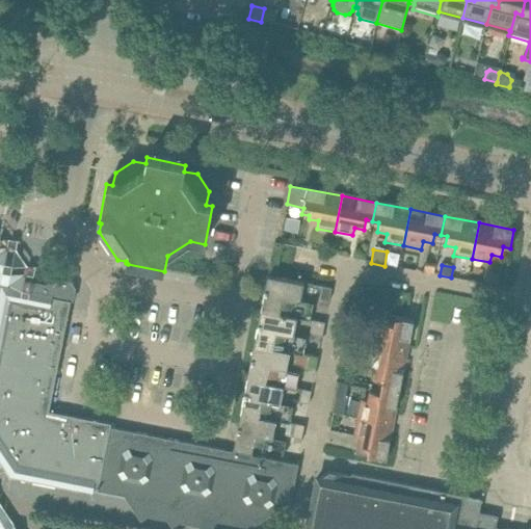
[(423,273),(433,274),(434,268),(424,266),(423,273)]
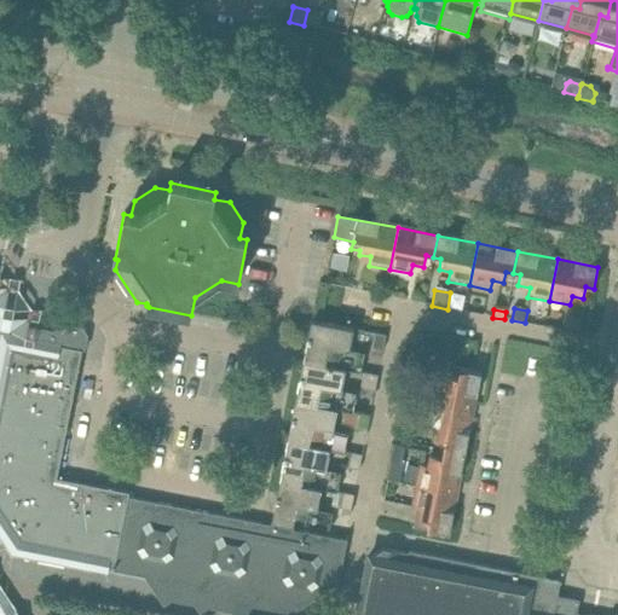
[(567,319),(565,330),(578,332),(579,321),(567,319)]
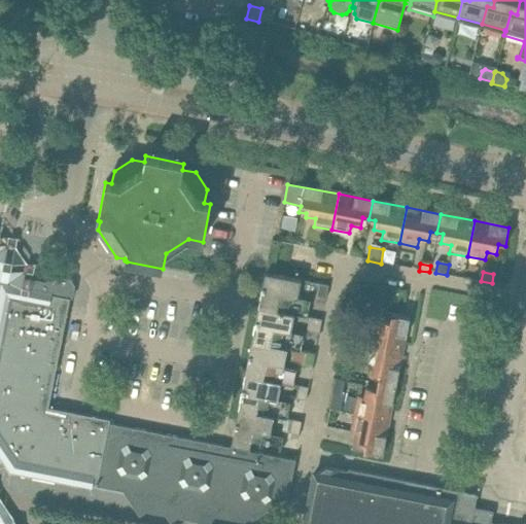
[(300,282),(270,276),(265,275),(257,310),(293,317),(293,316),(276,313),(278,307),(287,309),(288,300),(296,301),(300,282)]
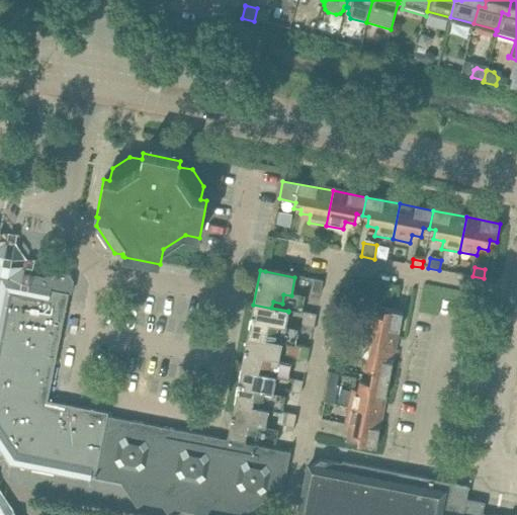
[(47,403),(63,319),(70,284),(67,279),(53,276),(48,279),(47,283),(2,274),(0,283),(0,446),(11,463),(55,471),(56,468),(76,473),(76,476),(90,479),(90,480),(94,481),(106,418),(107,414),(47,403)]
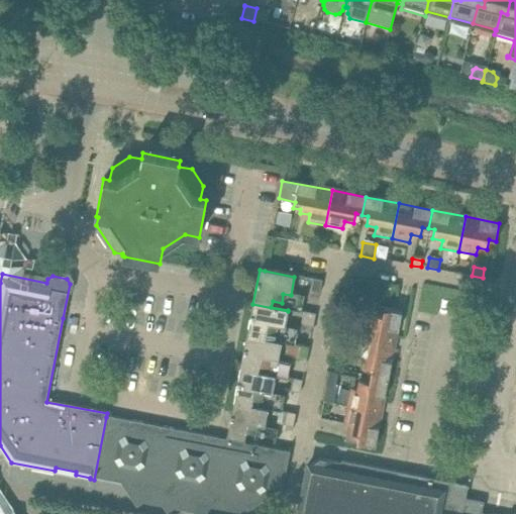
[(310,294),(319,295),(321,282),(312,281),(310,294)]
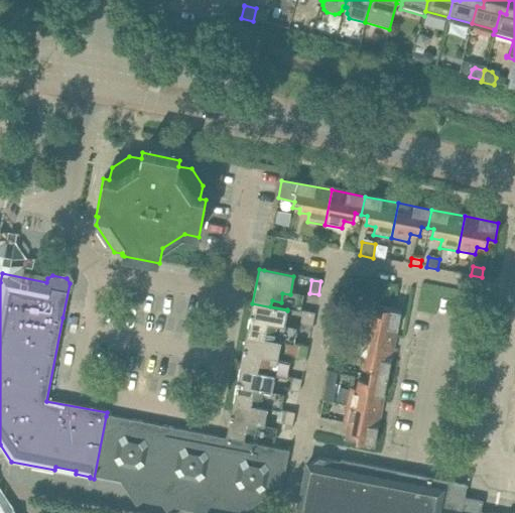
[(283,328),(287,310),(252,303),(246,337),(280,344),(280,343),(264,340),(265,334),(274,336),(276,327),(283,328)]
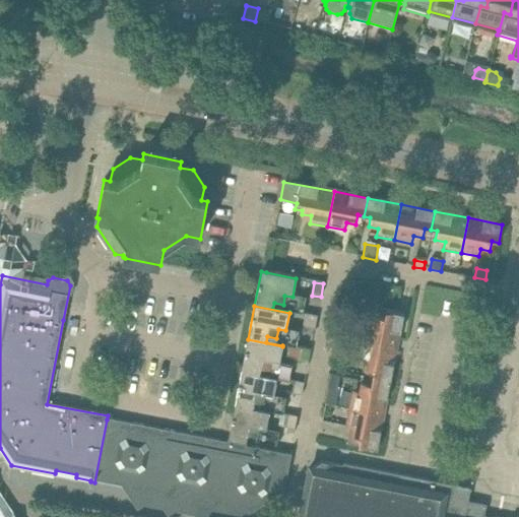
[(365,325),(362,343),(396,350),(403,316),(385,312),(384,319),(374,317),(373,327),(365,325)]
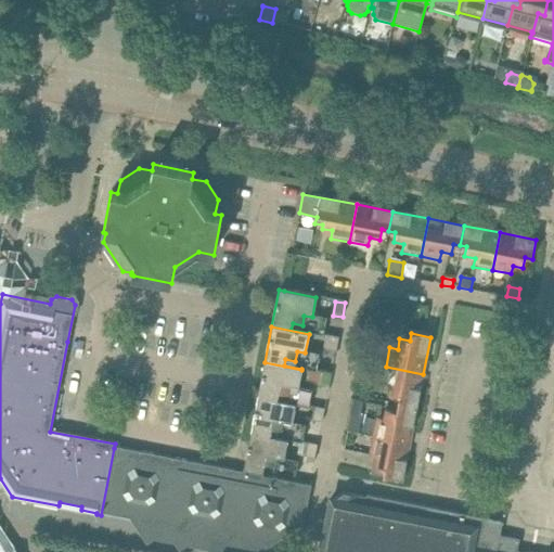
[(325,350),(335,352),(338,338),(327,337),(325,350)]
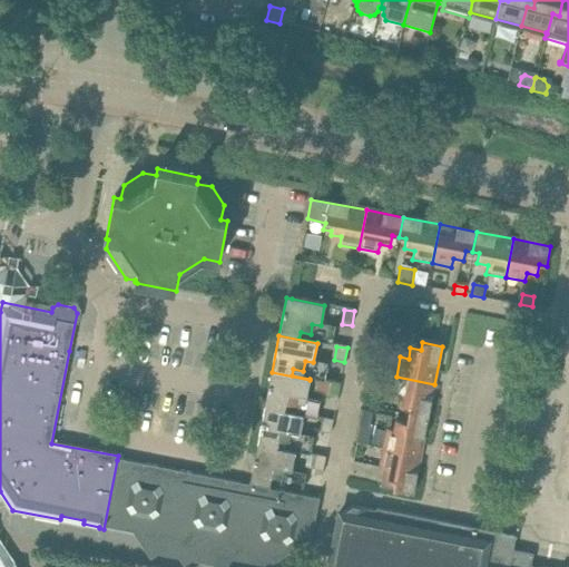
[(306,399),(310,380),(272,372),(264,409),(303,417),(303,416),(284,412),(285,406),(296,408),(297,397),(306,399)]
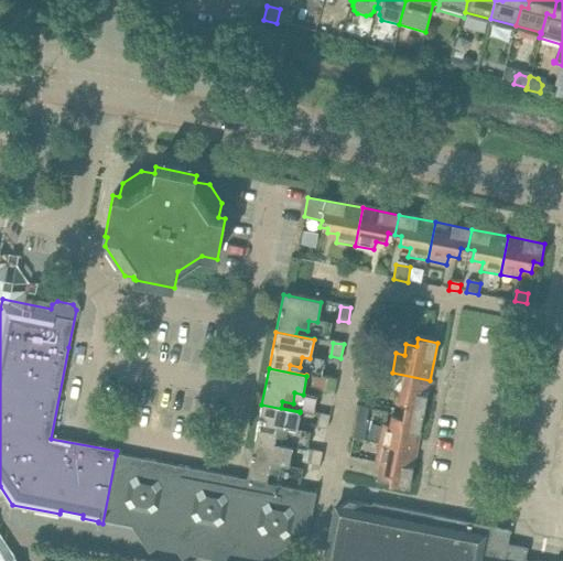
[(423,417),(430,380),(392,373),(388,391),(397,392),(394,403),(404,406),(403,412),(423,417)]
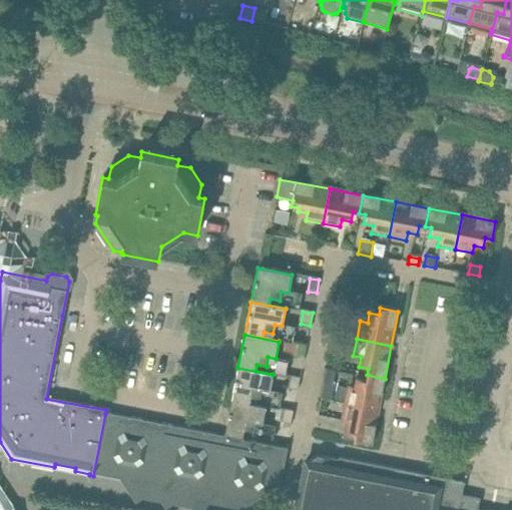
[(295,357),(304,359),(306,346),(297,345),(295,357)]
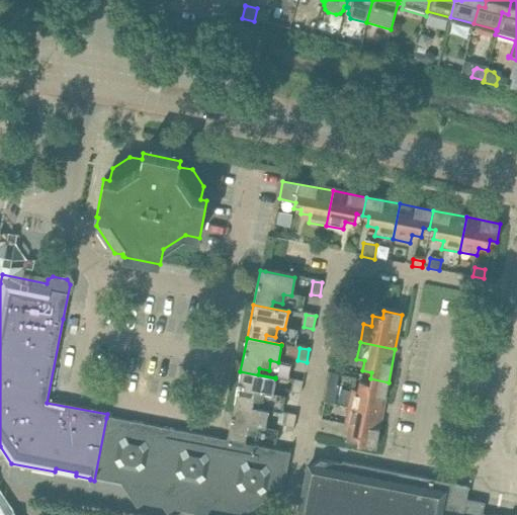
[(271,396),(275,378),(240,371),(234,405),(268,412),(268,411),(252,408),(253,402),(262,403),(264,395),(271,396)]
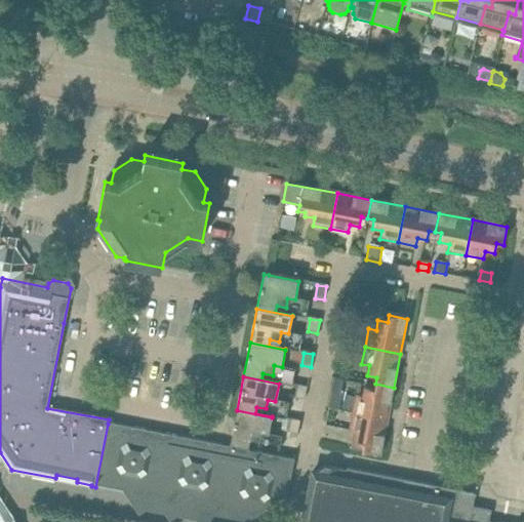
[(332,379),(330,394),(339,396),(343,382),(332,379)]
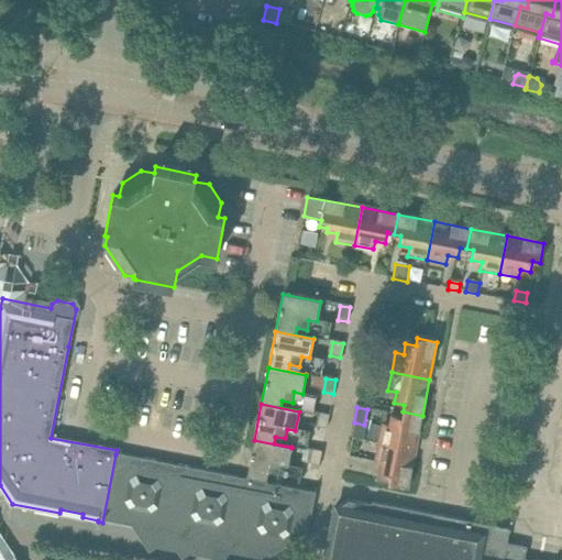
[(415,452),(422,416),(403,412),(401,418),(390,416),(389,426),(381,425),(377,445),(415,452)]
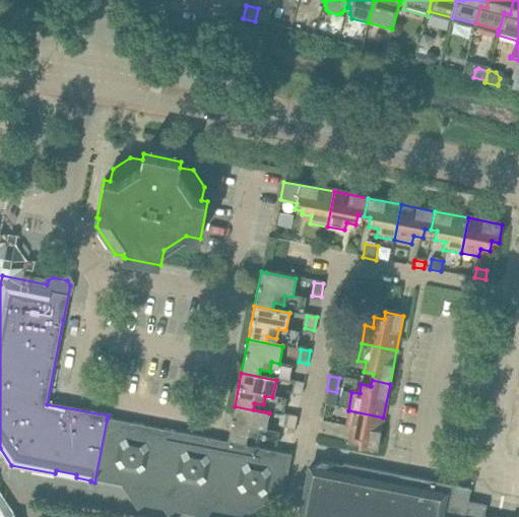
[(292,395),(301,397),(304,384),(295,383),(292,395)]
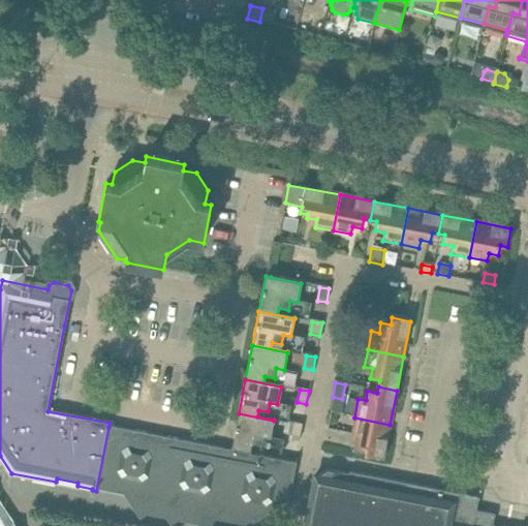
[(271,438),(274,421),(239,413),(231,449),(250,452),(251,444),(260,445),(262,436),(271,438)]
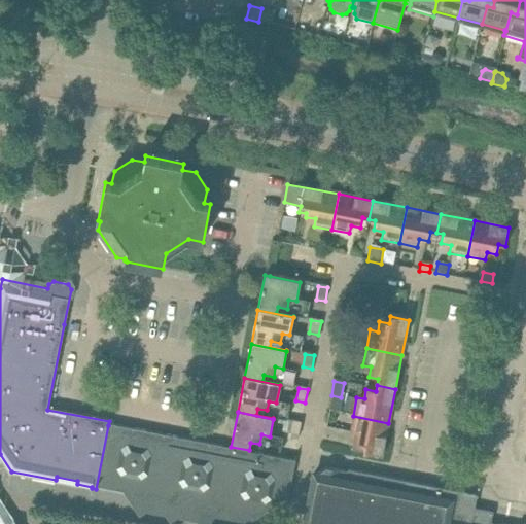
[(382,457),(388,423),(353,416),(349,433),(354,434),(351,451),(382,457)]
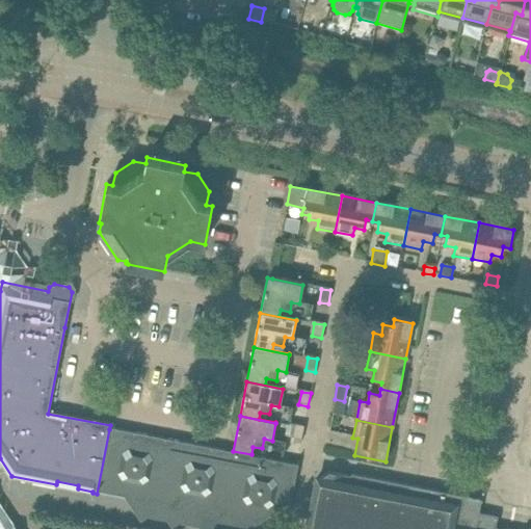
[(301,441),(303,427),(294,425),(291,439),(301,441)]
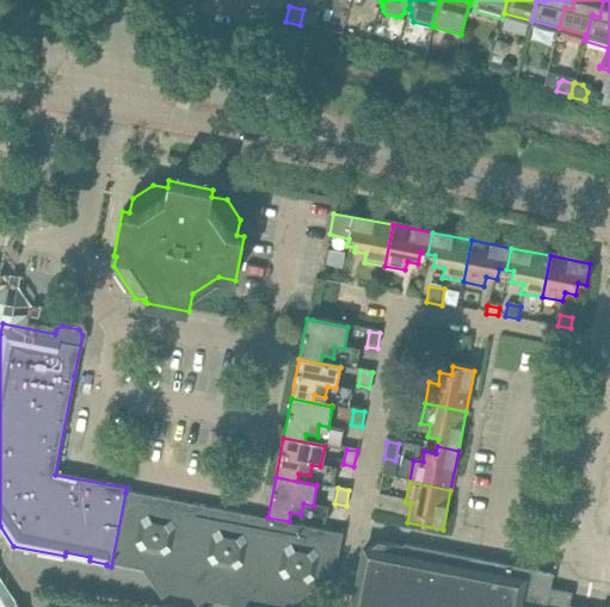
[(333,578),(340,543),(343,536),(288,525),(289,521),(267,518),(267,520),(125,493),(111,567),(297,602),(333,578)]
